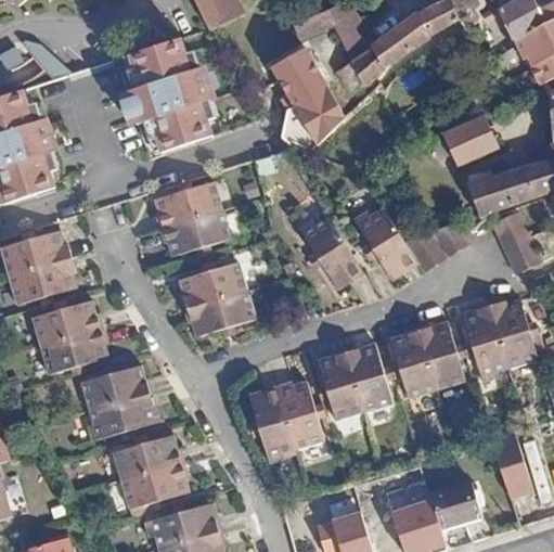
[(366,86),(374,77),(395,59),(455,24),(443,0),(423,11),(383,38),(353,61),(364,82),(366,86)]
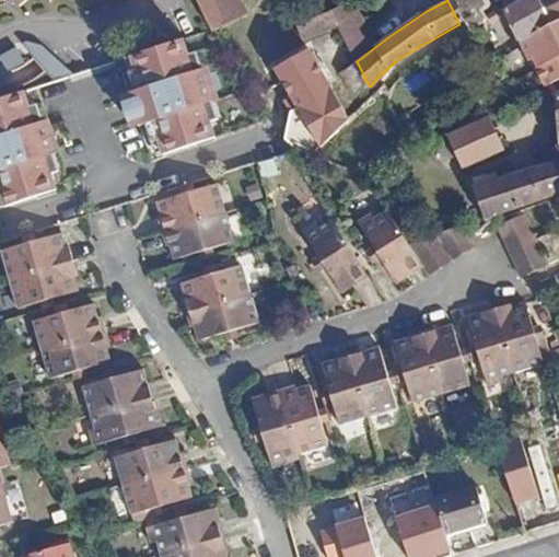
[(361,0),(371,19),(396,7),(393,0),(361,0)]
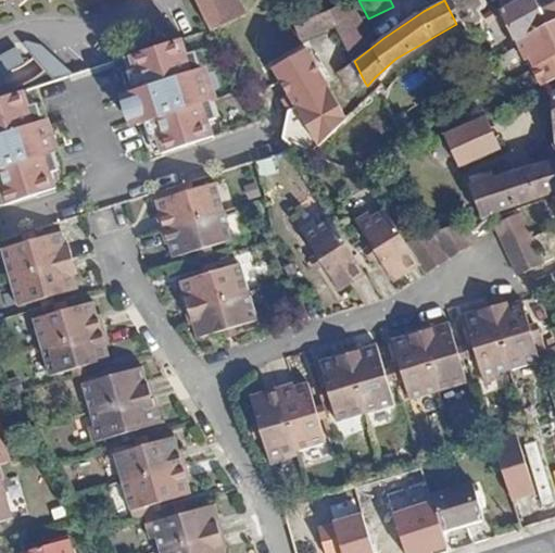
[(444,0),(456,24),(484,8),(481,0),(444,0)]
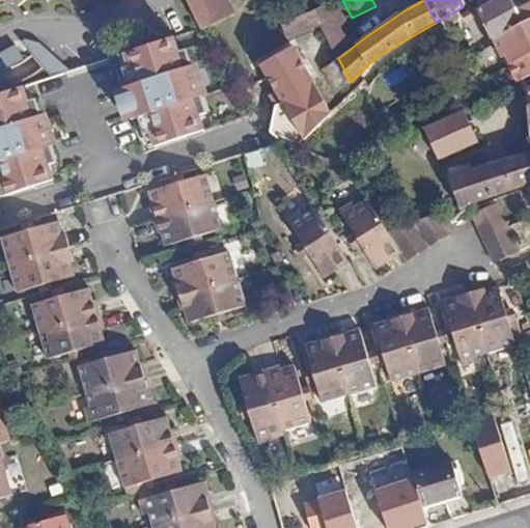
[(510,0),(492,0),(479,6),(494,37),(525,23),(514,6),(510,0)]
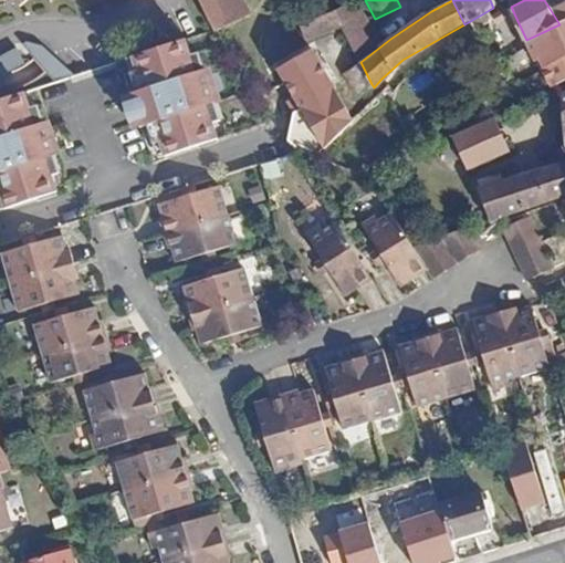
[(560,24),(564,21),(564,0),(561,0),(548,7),(560,24)]
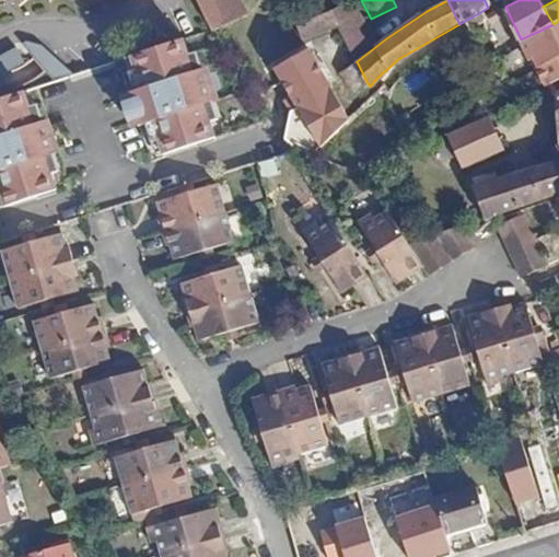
[(323,14),(298,25),(305,39),(328,30),(323,14)]
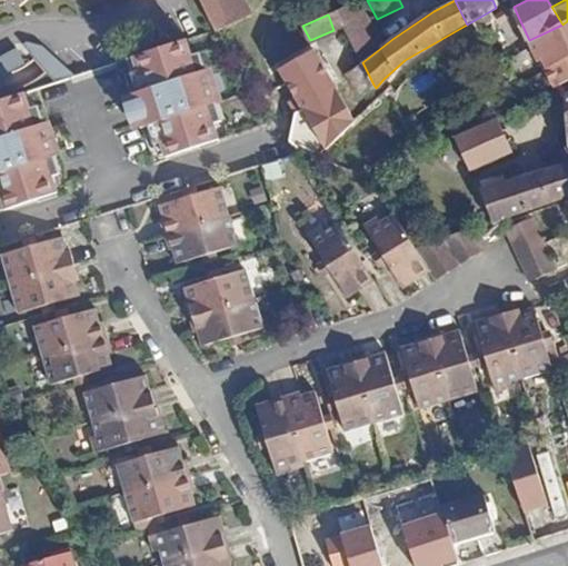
[(540,51),(548,66),(567,55),(567,21),(562,25),(529,40),(536,53),(540,51)]
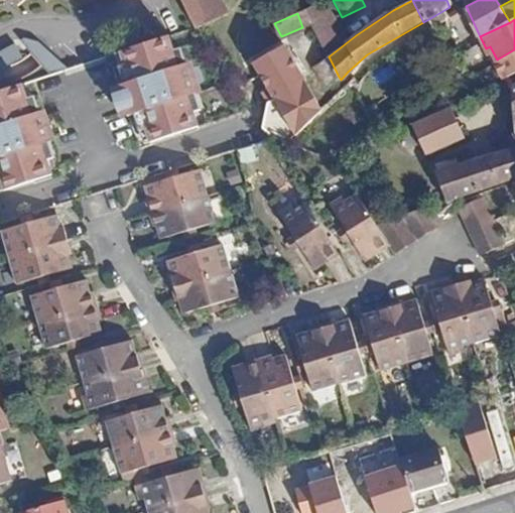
[(174,54),(169,37),(126,52),(130,67),(125,69),(131,87),(124,90),(125,94),(132,115),(133,119),(141,116),(150,145),(199,130),(196,118),(190,101),(198,97),(188,70),(180,73),(174,54)]
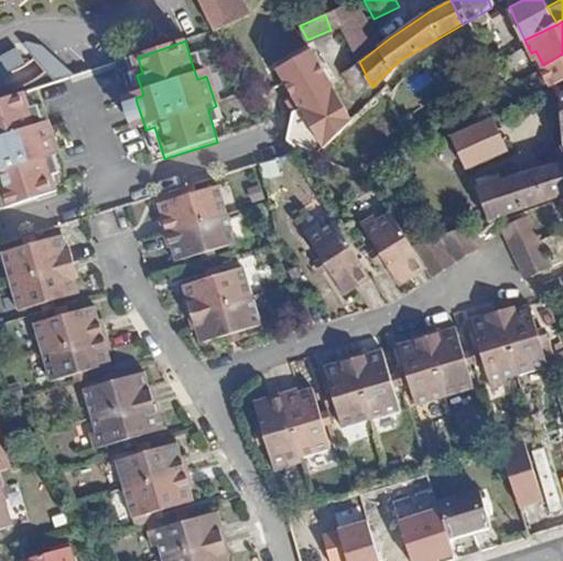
[(275,69),(299,106),(331,86),(309,50),(275,69)]
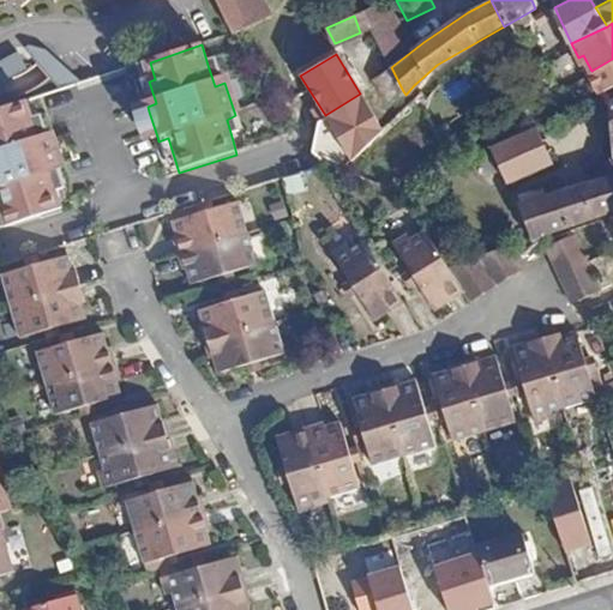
[(25,55),(0,64),(0,104),(37,92),(25,55)]
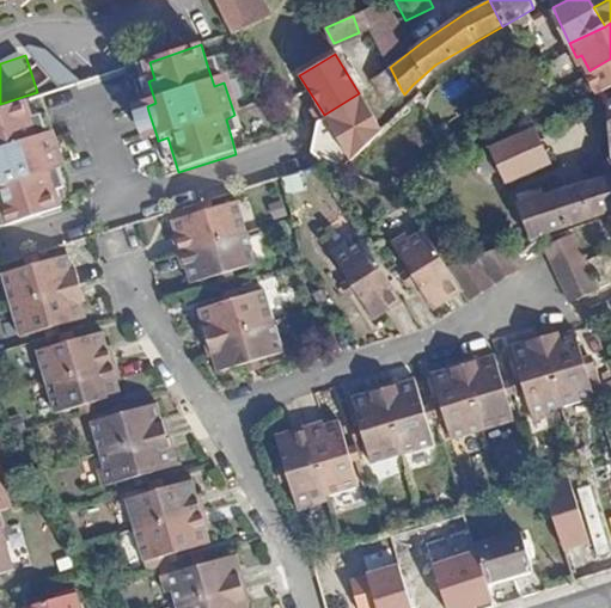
[(610,59),(590,71),(600,91),(610,83),(610,59)]
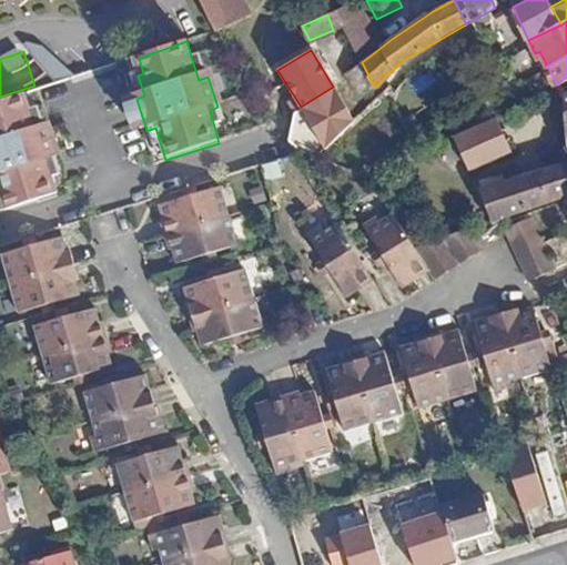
[(202,57),(192,60),(199,80),(208,77),(202,57)]
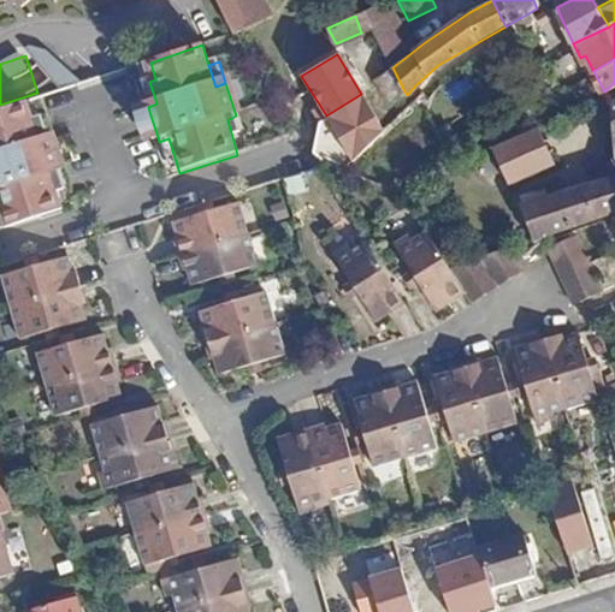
[(155,79),(151,63),(142,65),(149,82),(155,79)]
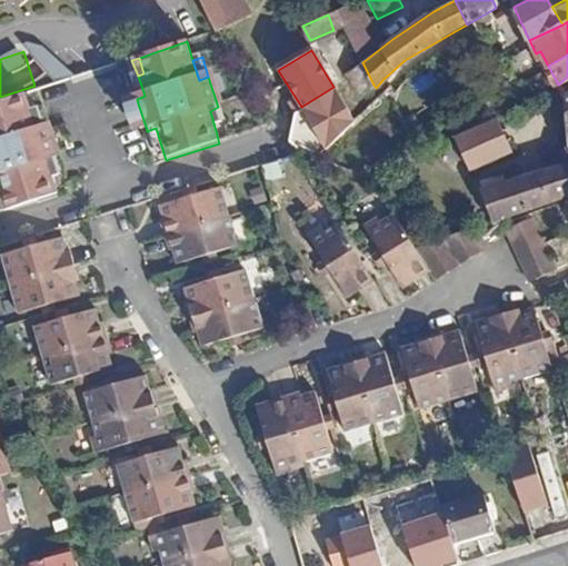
[(361,97),(374,85),(362,62),(346,75),(361,97)]
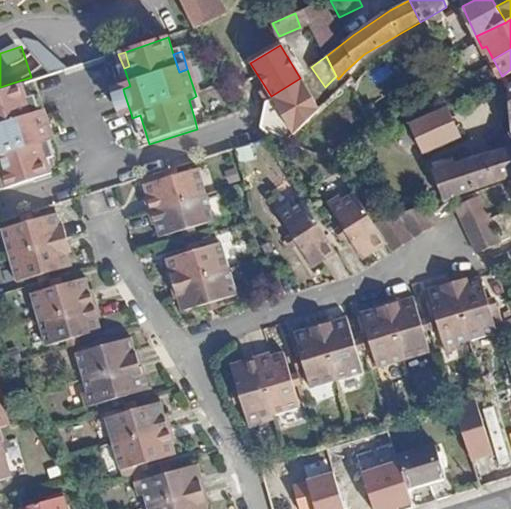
[(28,102),(21,85),(0,92),(0,176),(4,175),(9,190),(51,177),(47,163),(43,148),(50,146),(40,117),(33,119),(28,102)]
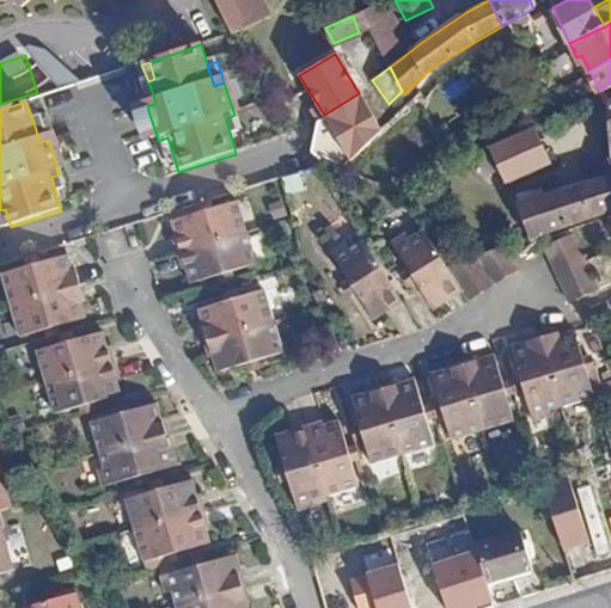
[(598,164),(610,160),(610,159),(606,110),(592,118),(598,164)]
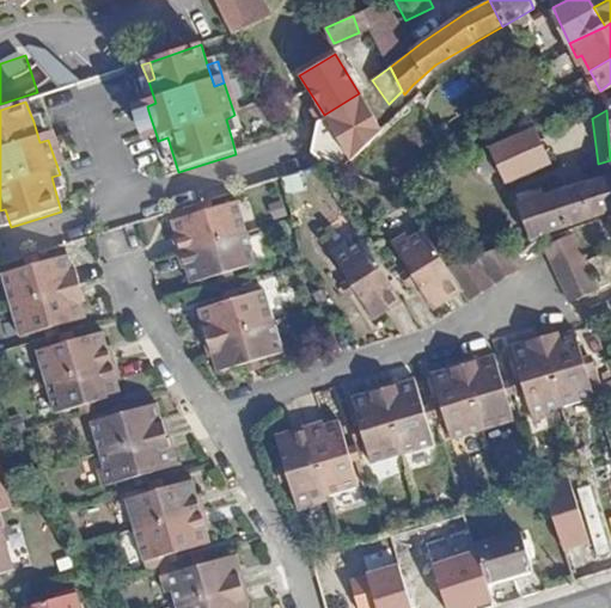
[(157,136),(148,111),(139,115),(147,139),(157,136)]
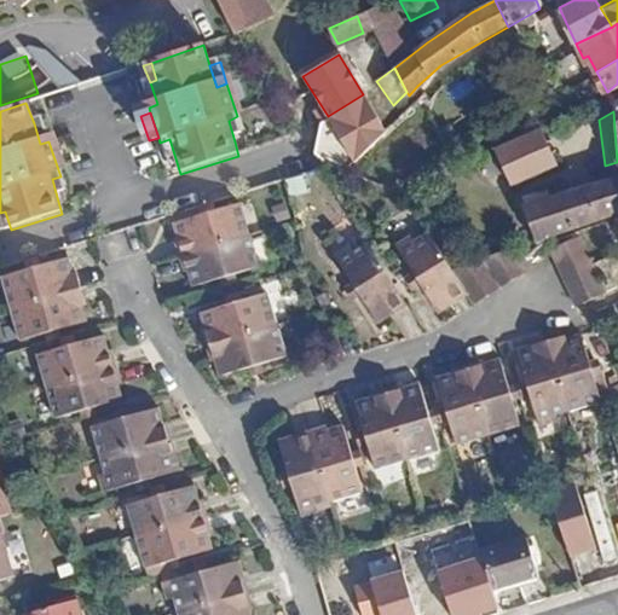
[(243,137),(237,116),(229,121),(235,141),(243,137)]
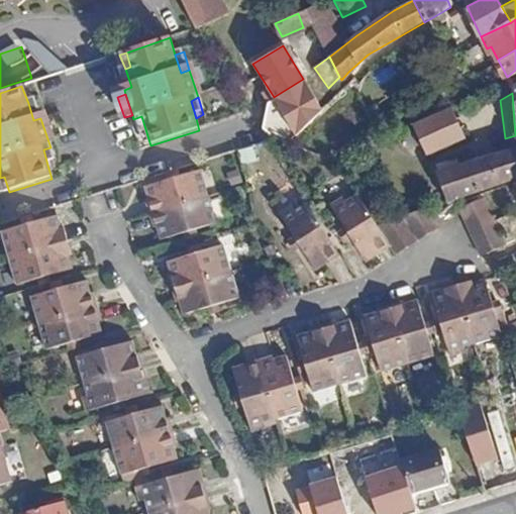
[(35,101),(28,103),(33,120),(40,118),(35,101)]
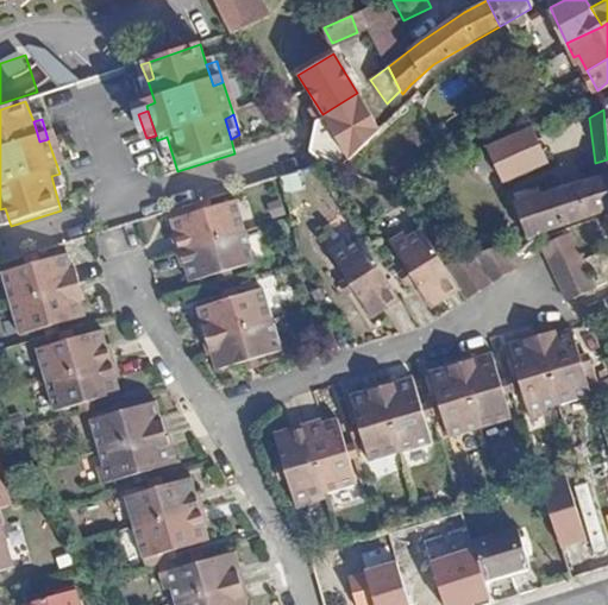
[(531,127),(486,149),(500,183),(545,164),(531,127)]
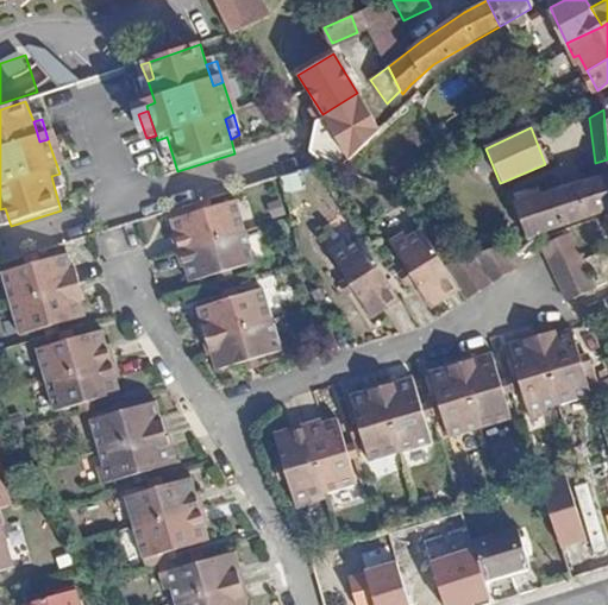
[(351,138),(326,161),(337,166),(358,147),(351,138)]
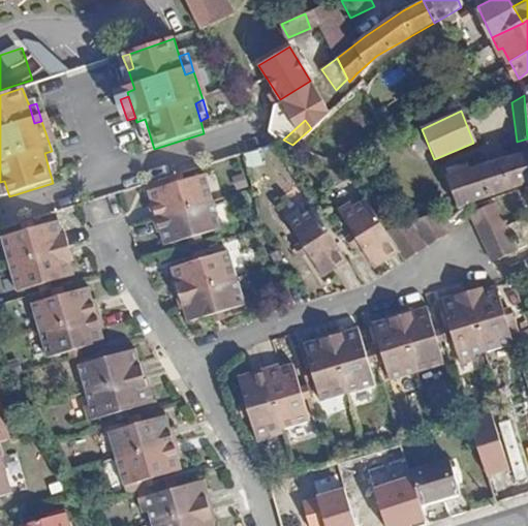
[(458,172),(466,200),(507,187),(527,178),(527,149),(515,154),(458,172)]
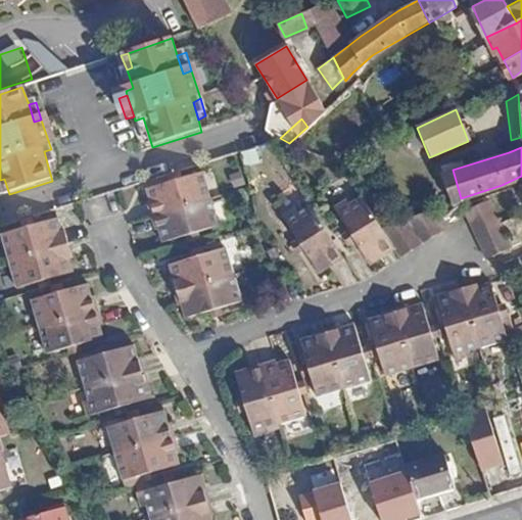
[(55,163),(51,149),(44,151),(48,167),(55,163)]
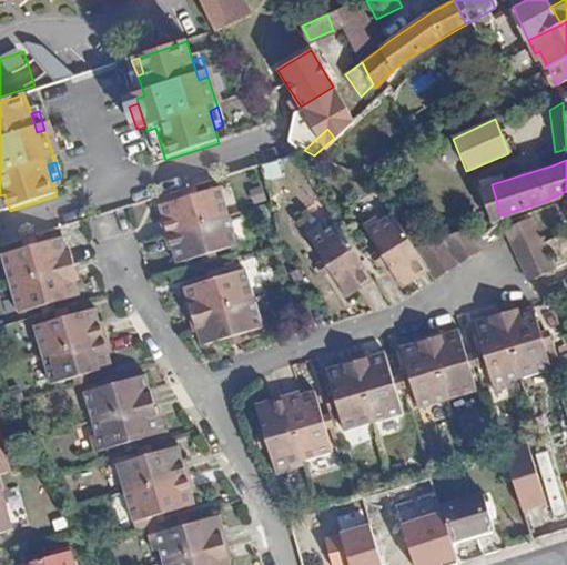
[(157,221),(162,235),(225,213),(215,184),(193,191),(181,195),(155,204),(160,219),(157,221)]
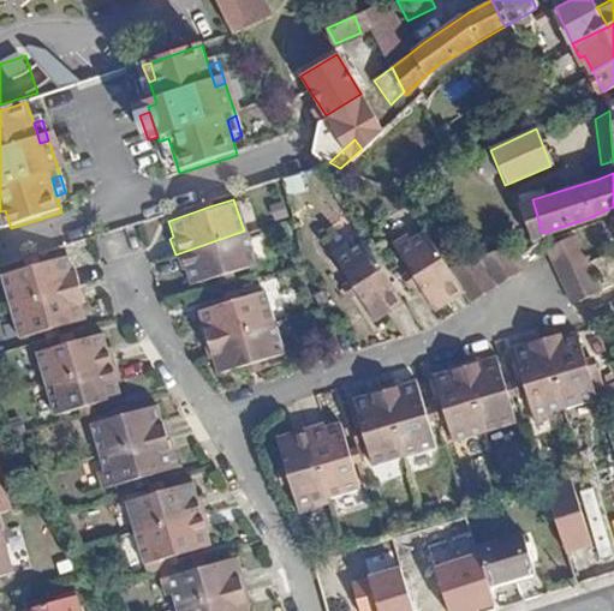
[(5,210),(0,211),(0,222),(3,232),(11,228),(5,210)]
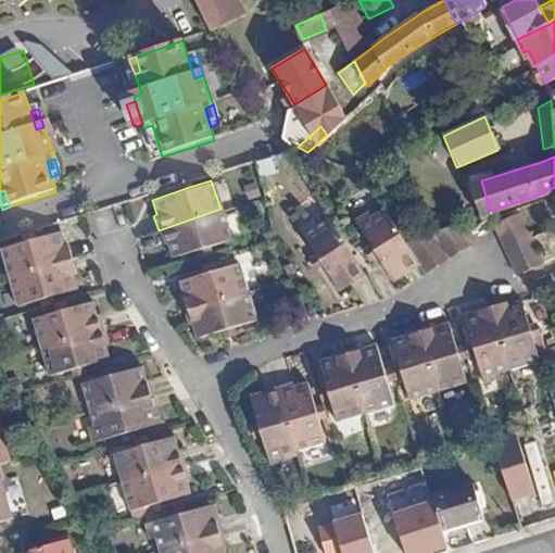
[(394,276),(419,260),(411,247),(406,241),(381,205),(373,213),(369,211),(355,218),(370,242),(378,253),(394,276)]
